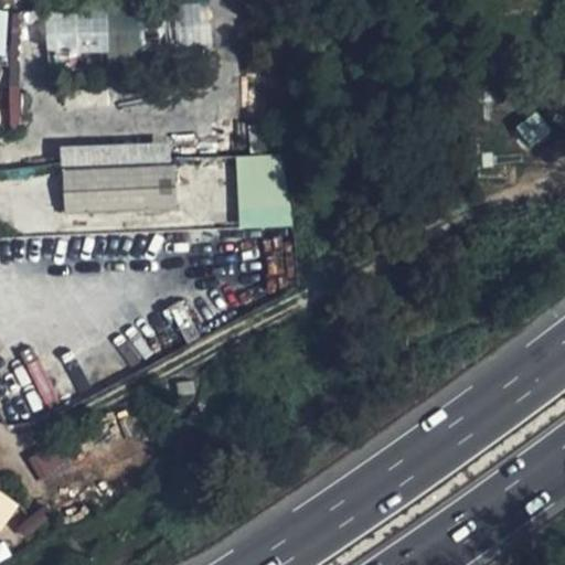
[(45,10),(48,55),(141,52),(140,7),(45,10)]
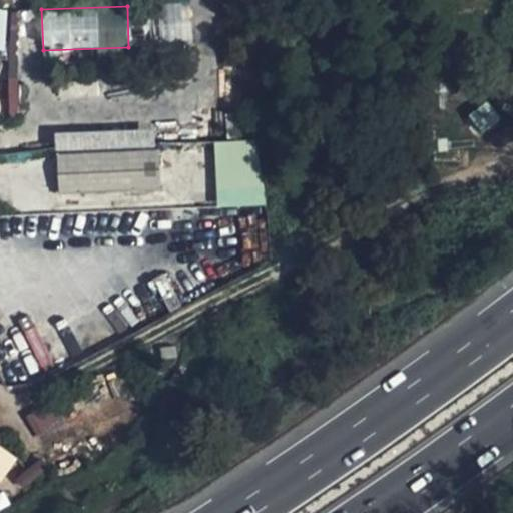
[(466,114),(479,134),(500,121),(487,101),(466,114)]
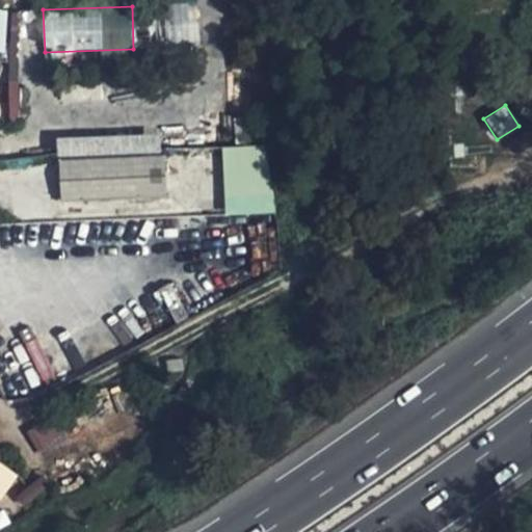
[(57,138),(60,202),(165,196),(161,132),(57,138)]
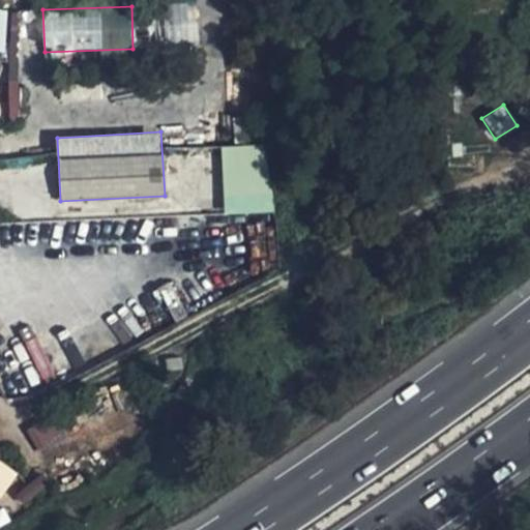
[(526,157),(518,138),(491,151),(499,171),(526,157)]
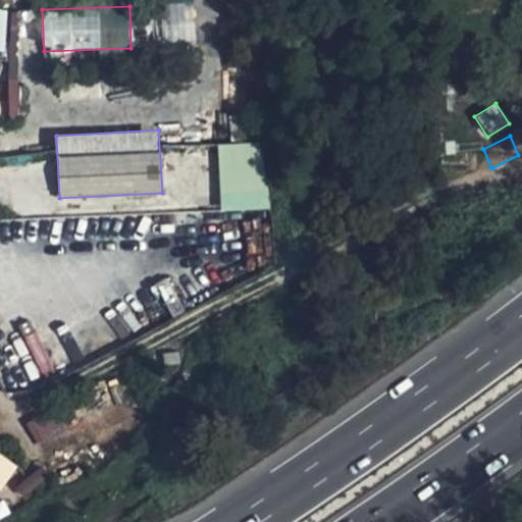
[(217,145),(221,212),(267,209),(263,142),(217,145)]
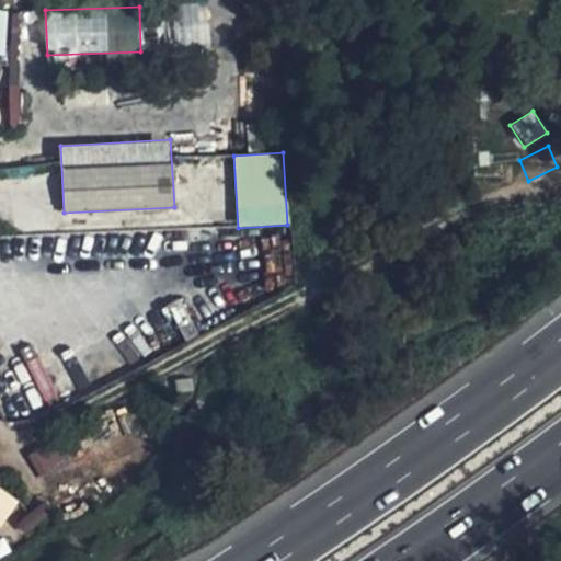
[(176,404),(173,376),(163,378),(165,407),(176,404)]
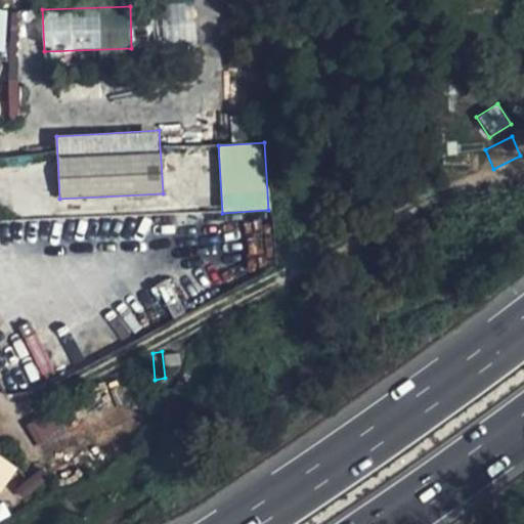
[(46,411),(26,426),(39,445),(59,430),(46,411)]
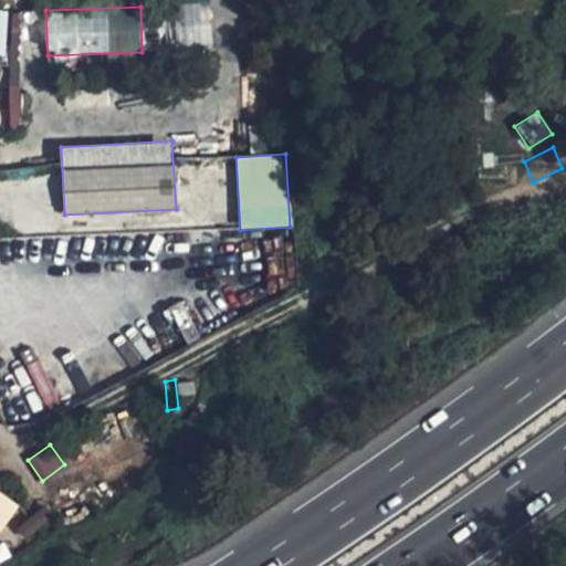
[(0,524),(2,526),(17,505),(0,493),(0,524)]
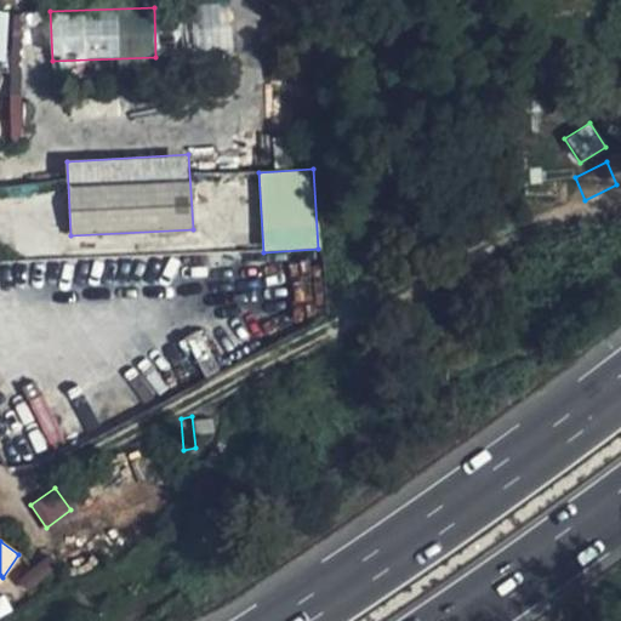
[(0,594),(0,617),(13,610),(3,593),(0,594)]
